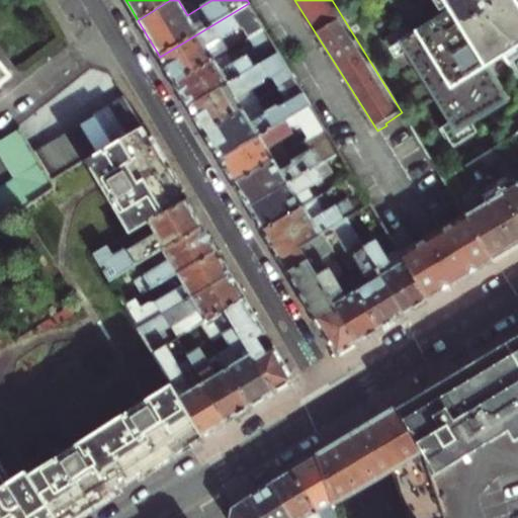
[(517,0),(445,0),(451,8),(398,41),(456,136),(509,102),(487,67),(505,56),(510,62),(517,57),(517,0)]
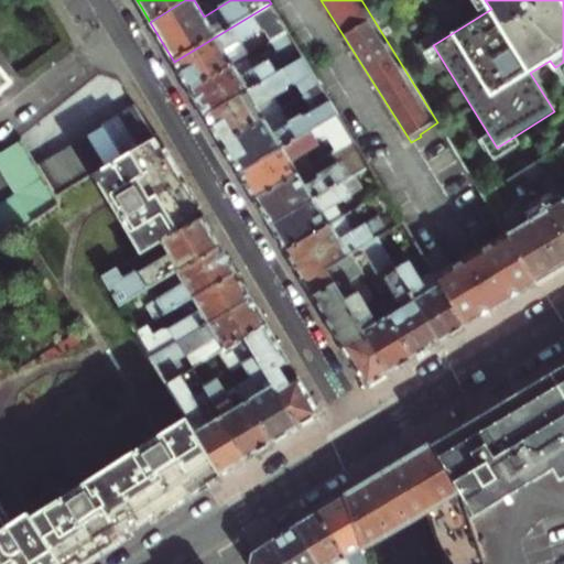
[(271,3),(174,62),(183,78),(191,89),(247,56),(249,55),(242,42),(253,35),(255,31),(259,28),(267,32),(272,41),(289,32),(271,3)]
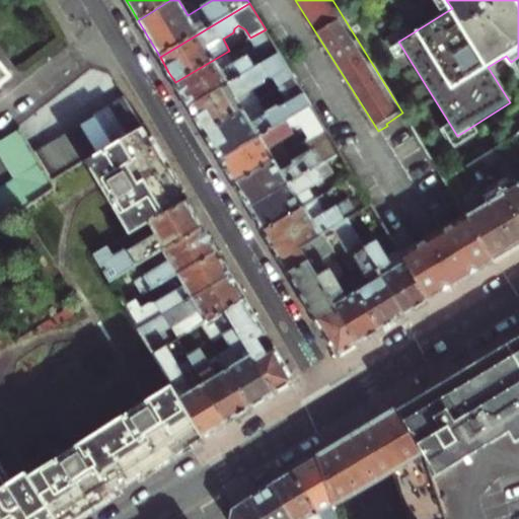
[(227,52),(175,82),(183,96),(190,106),(280,53),(266,29),(250,38),(255,46),(251,54),(234,63),(227,52)]
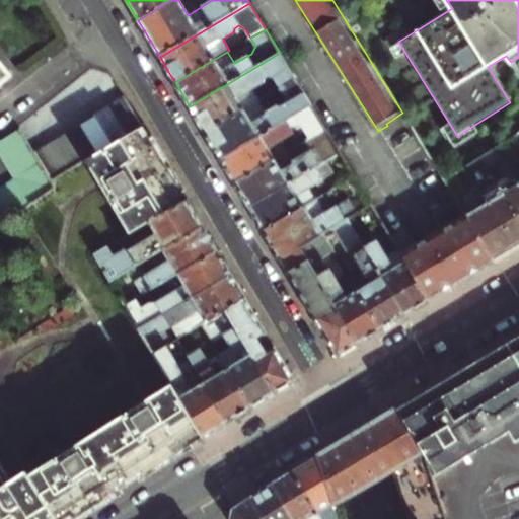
[(296,79),(280,53),(190,106),(199,123),(205,133),(260,101),(252,89),(263,84),(264,79),(269,77),(274,77),(280,88),(296,79)]
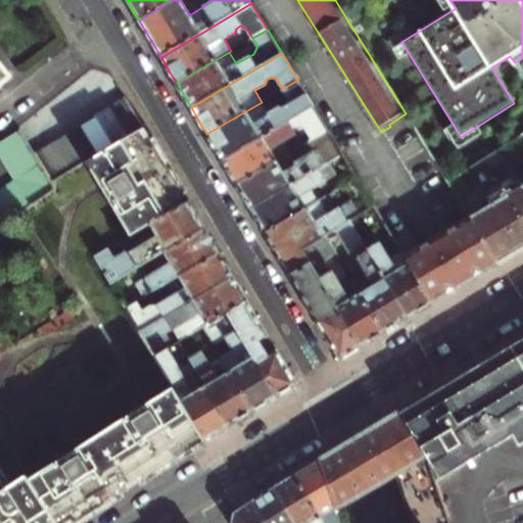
[(0,85),(11,77),(0,63),(0,85)]
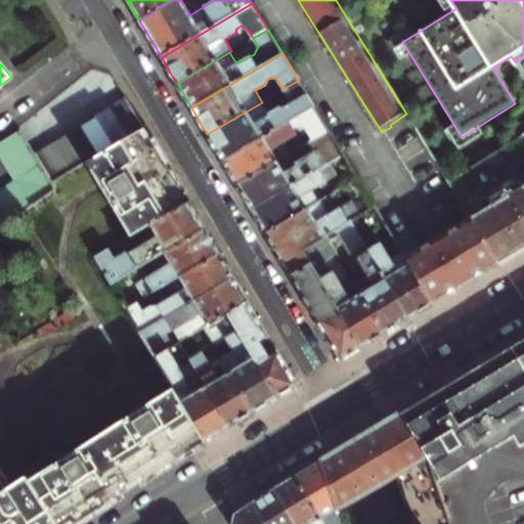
[(314,105),(299,80),(282,89),(289,100),(287,104),(281,107),(277,107),(268,113),(262,102),(207,134),(215,147),(222,160),(314,105)]
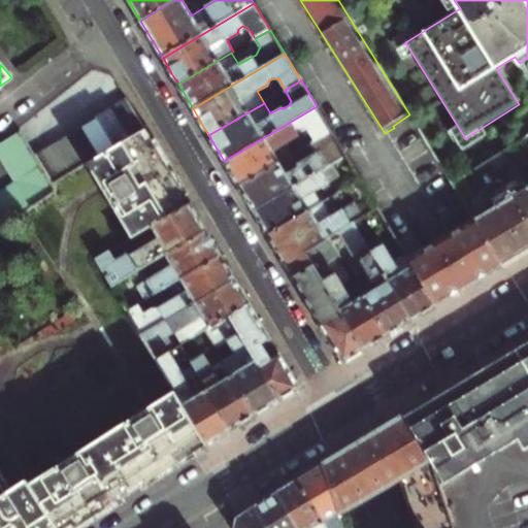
[(96,120),(36,154),(53,183),(88,164),(147,131),(127,98),(121,102),(95,117),(96,120)]
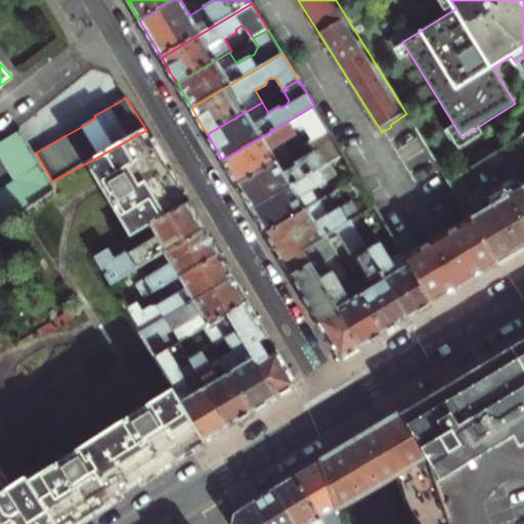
[(329,130),(314,105),(222,160),(231,175),(237,184),(289,155),(282,143),(297,135),(296,133),(305,128),(312,140),(314,138),(329,130)]
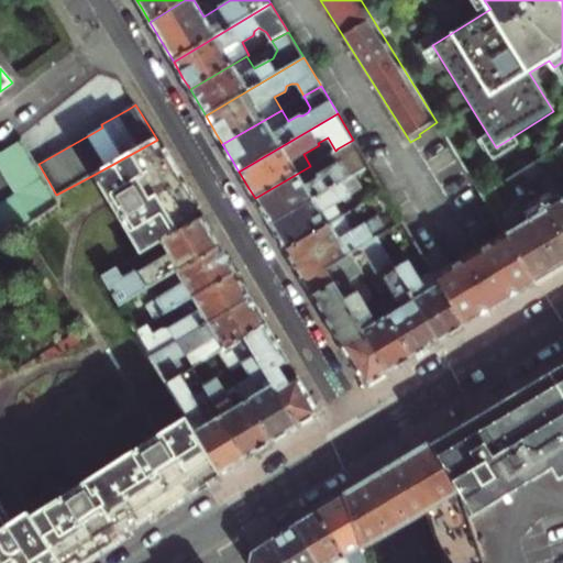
[(0,166),(15,194),(0,203),(0,243),(61,202),(56,195),(39,164),(23,139),(0,153),(0,166)]
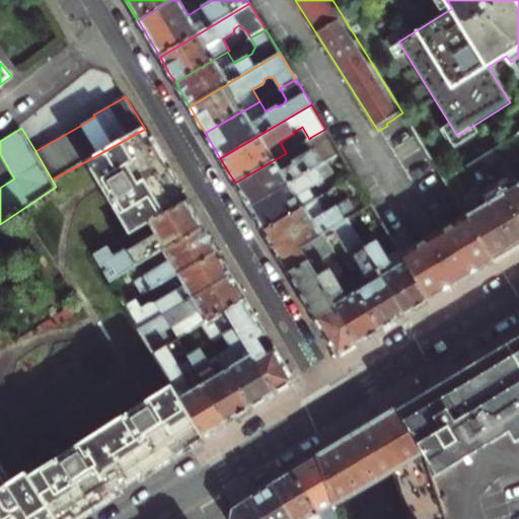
[(165,164),(145,129),(86,161),(128,235),(135,231),(187,201),(165,164)]
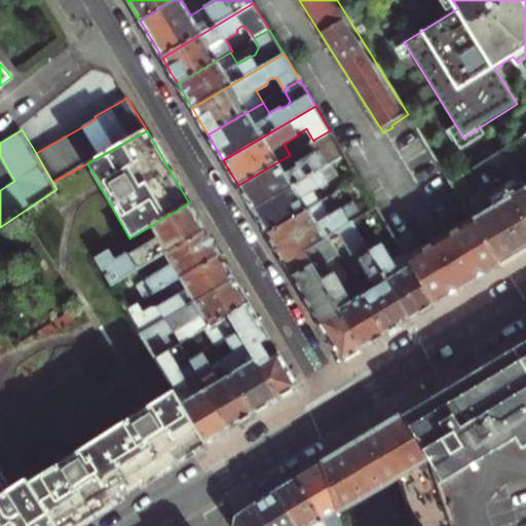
[(313,141),(290,155),(238,185),(246,198),(253,210),(330,163),(315,139),(313,141)]
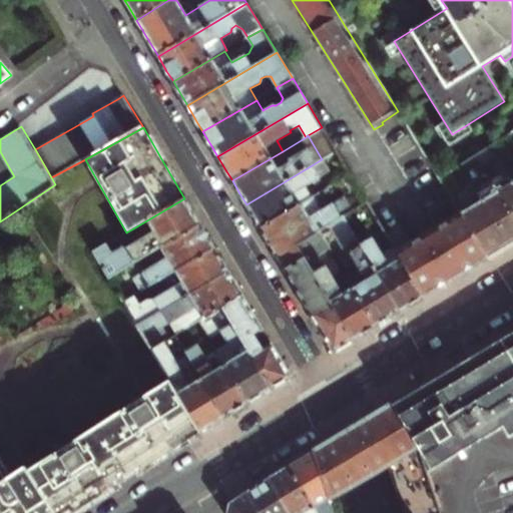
[(332,176),(322,159),(246,204),(253,217),(260,227),(314,196),(321,192),(317,185),(332,176)]
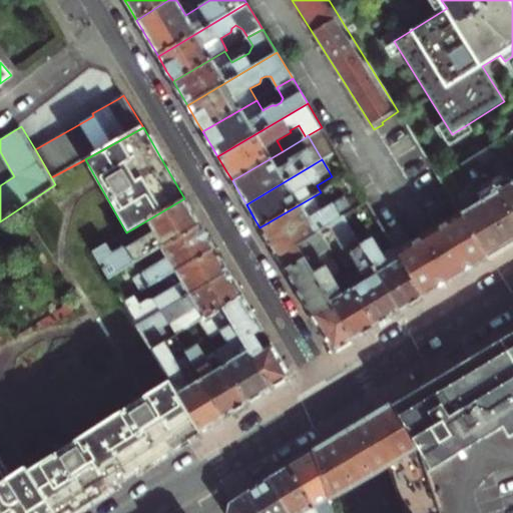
[(512,180),(506,170),(491,179),(512,216),(512,180)]
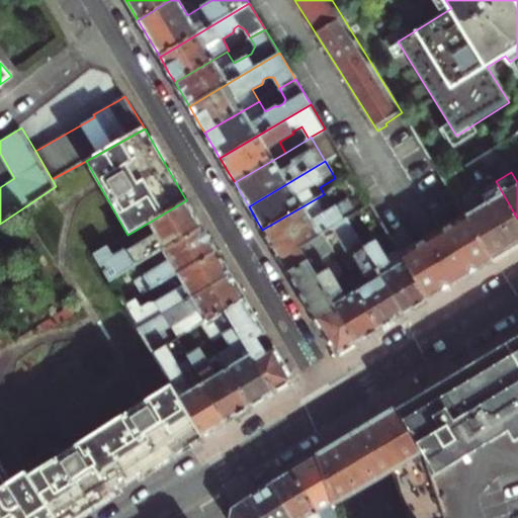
[(465,216),(466,217),(494,262),(513,251),(517,248),(517,219),(496,181),(479,191),(486,203),(465,216)]
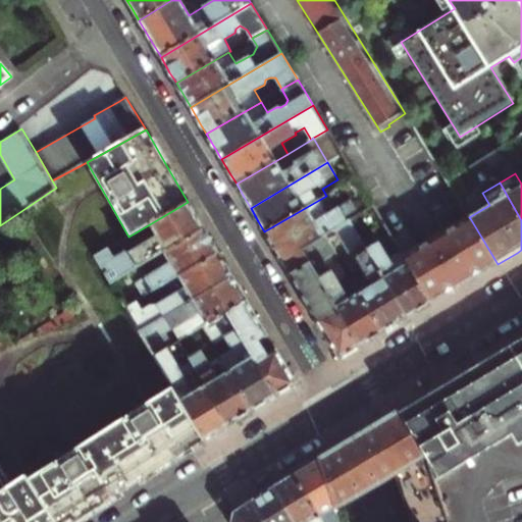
[(361,214),(374,206),(366,193),(353,201),(361,214)]
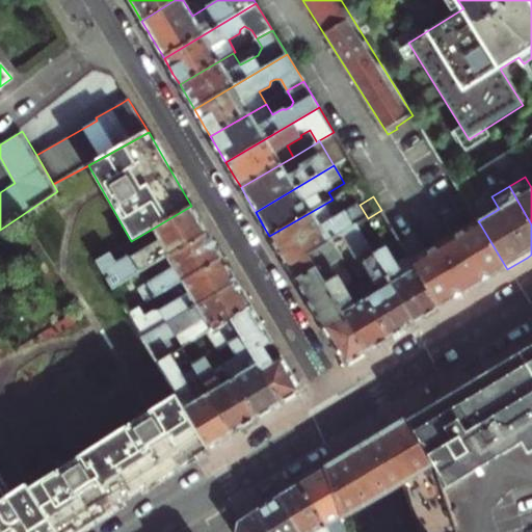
[(334,217),(325,204),(269,236),(283,258),(295,280),(316,268),(308,255),(331,239),(341,234),(356,224),(368,218),(360,205),(358,203),(334,217)]
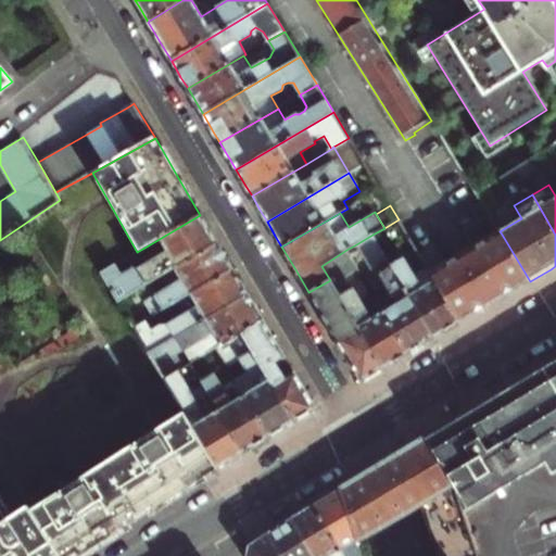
[(207,228),(200,215),(144,248),(152,260),(138,268),(130,268),(121,275),(115,265),(103,273),(119,301),(159,278),(216,243),(207,228)]
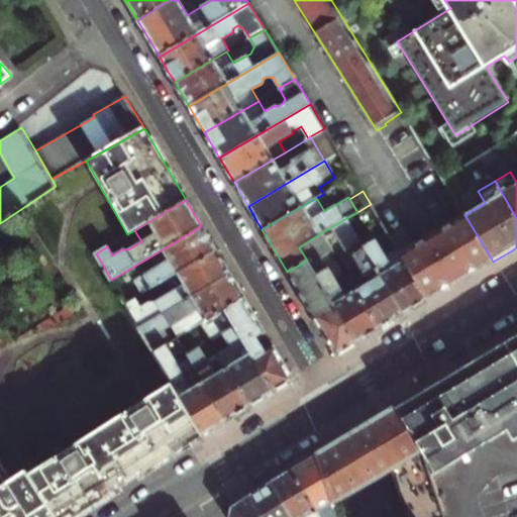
[(371,204),(357,212),(346,218),(404,315),(415,308),(429,300),(397,246),(385,253),(369,227),(381,220),(371,204)]
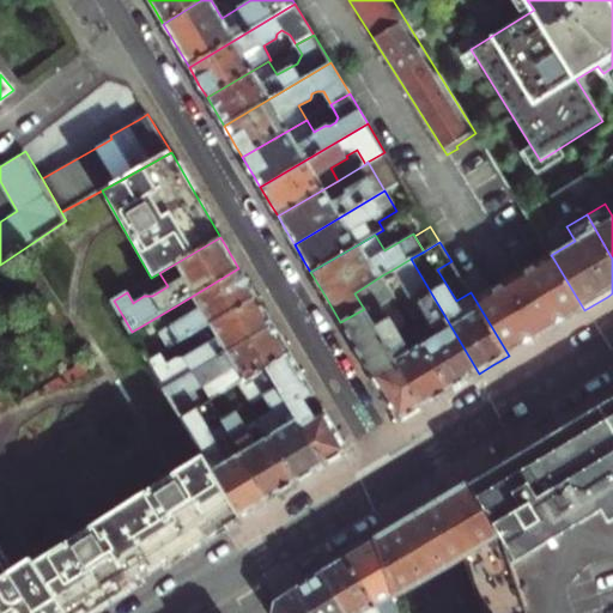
[(463,280),(471,292),(509,356),(547,333),(584,310),(552,256),(492,292),(479,271),(463,280)]
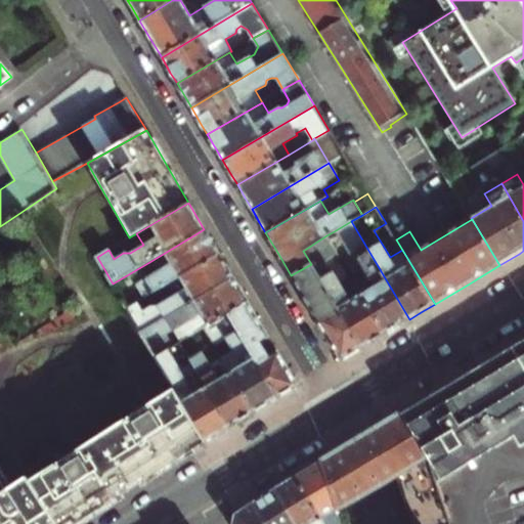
[(365,272),(353,279),(386,334),(398,325),(409,319),(351,221),(336,230),(351,256),(356,257),(365,272)]
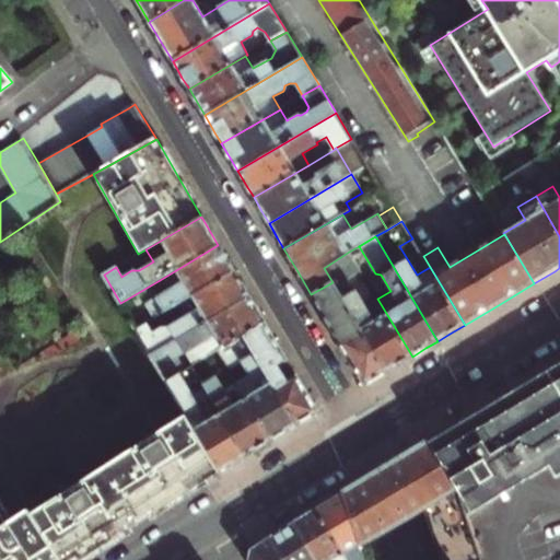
[(226,259),(218,245),(160,280),(166,292),(138,308),(147,324),(178,305),(234,272),(226,259)]
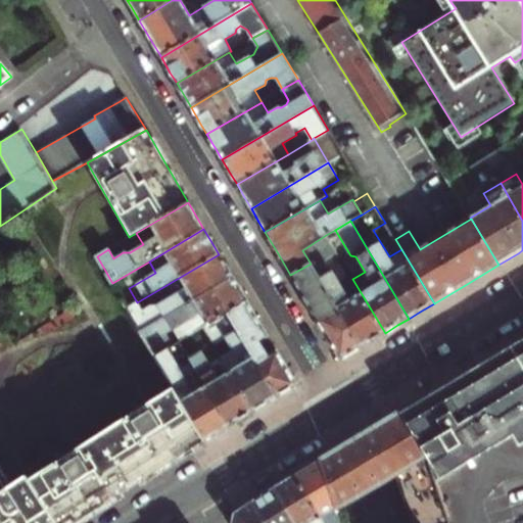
[(311,264),(361,347),(372,340),(385,333),(352,279),(342,285),(332,270),(330,272),(324,260),(336,252),(326,235),(302,250),(311,264)]
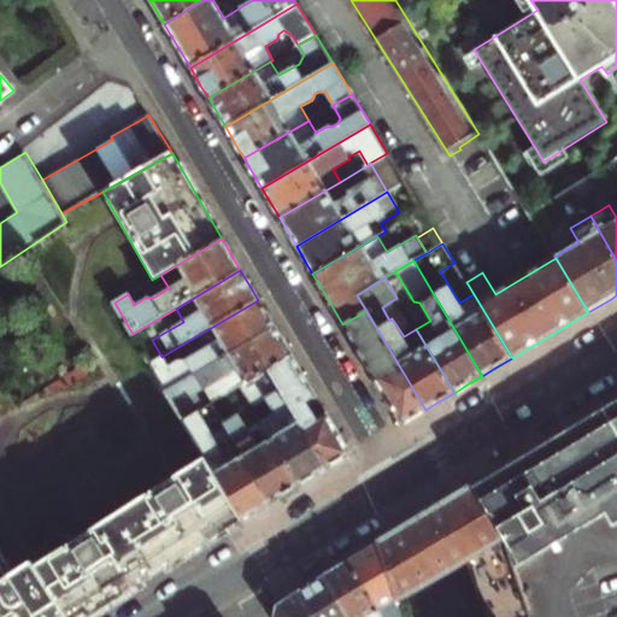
[(265,312),(258,300),(197,336),(204,350),(184,360),(176,362),(169,365),(162,357),(150,364),(166,392),(211,365),(274,328),(265,312)]
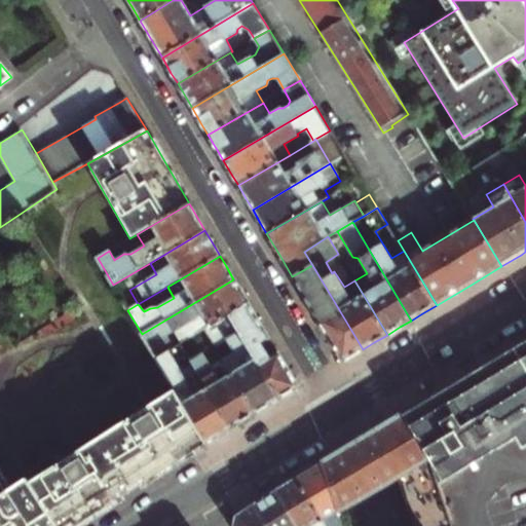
[(312,265),(292,276),(305,299),(342,361),(351,355),(363,349),(312,265)]
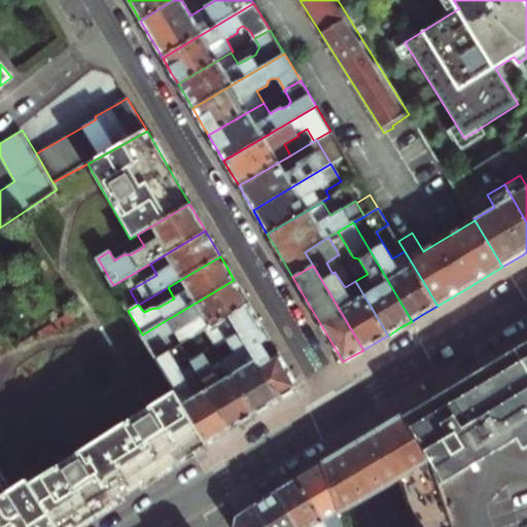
[(241,291),(234,280),(180,312),(187,323),(148,347),(154,358),(179,344),(189,338),(217,321),(227,315),(248,304),(241,291)]
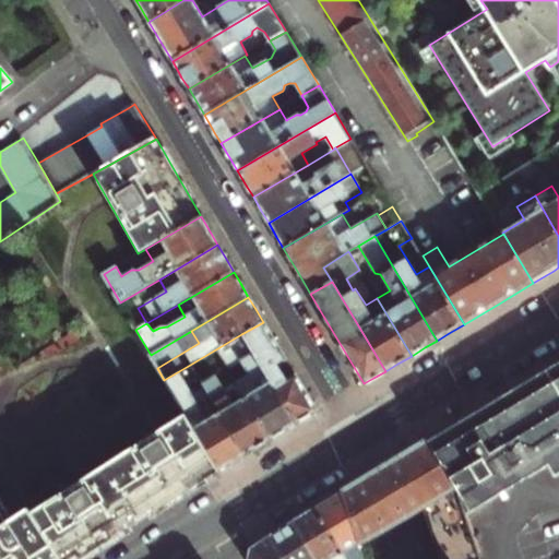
[(287,363),(263,322),(241,334),(296,426),(307,418),(317,413),(287,363)]
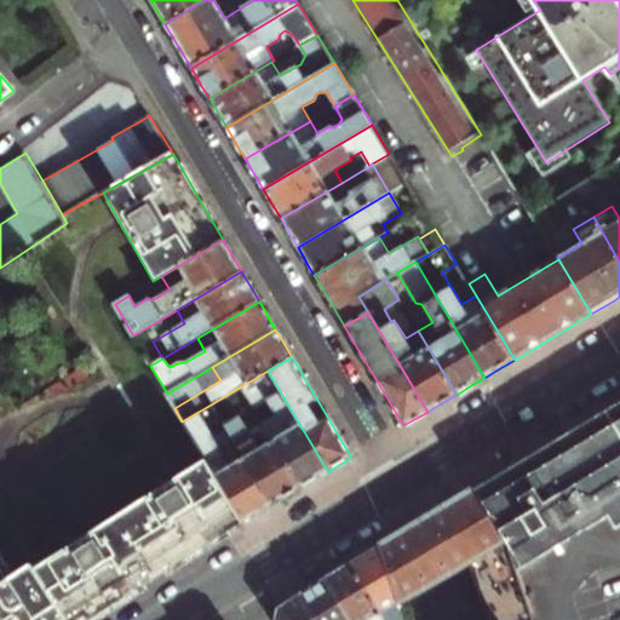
[(328,472),(268,371),(256,378),(274,418),(262,425),(299,489),(313,482),(328,472)]
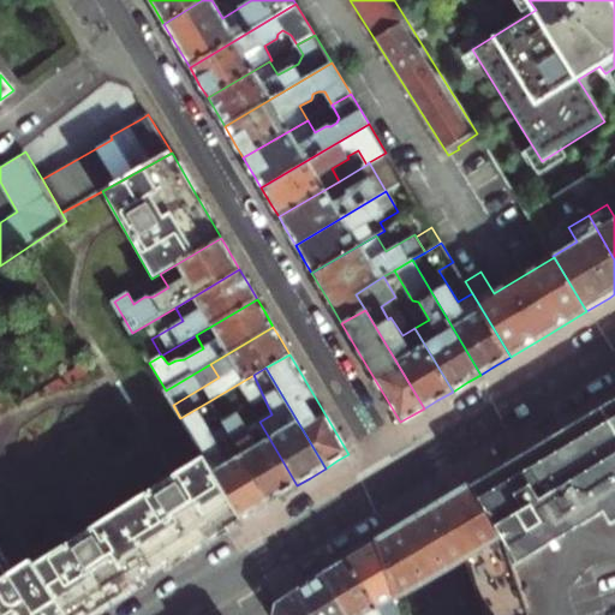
[(227,406),(221,394),(209,401),(216,413),(227,406)]
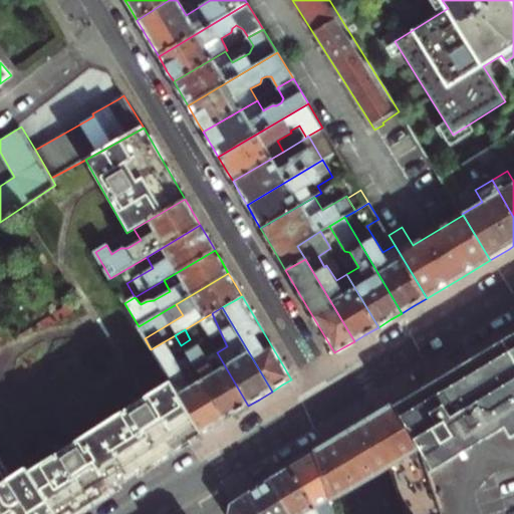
[(513,333),(460,366),(410,398),(393,408),(418,450),(425,474),(502,428),(508,437),(513,433),(513,333)]
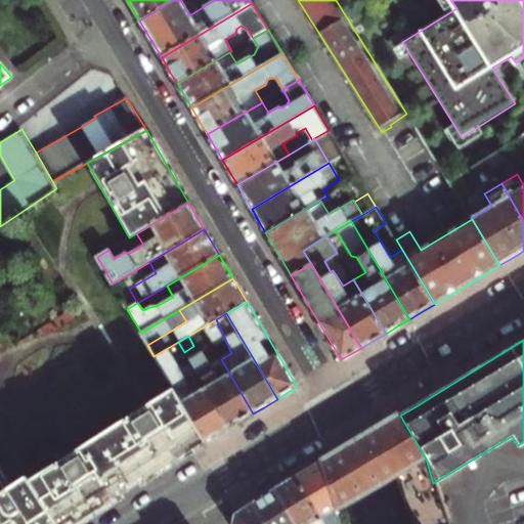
[(218,436),(229,429),(197,373),(184,380),(174,361),(186,355),(184,352),(178,342),(154,356),(173,389),(206,443),(218,436)]
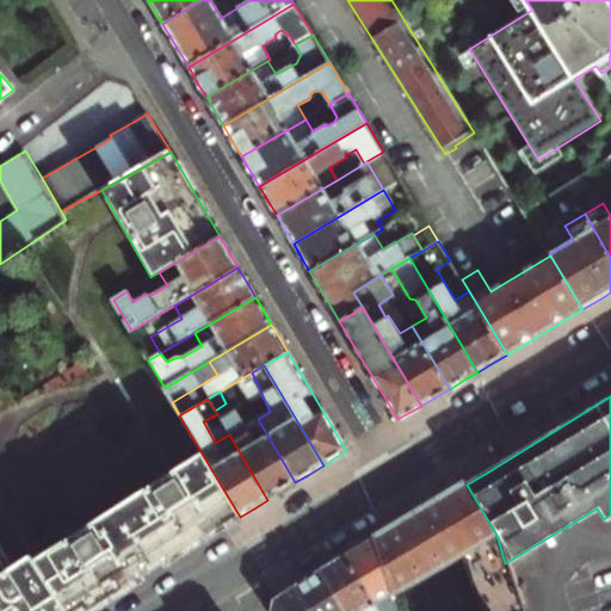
[(285,489),(295,482),(258,419),(245,427),(234,411),(220,419),(229,434),(267,500),(285,489)]
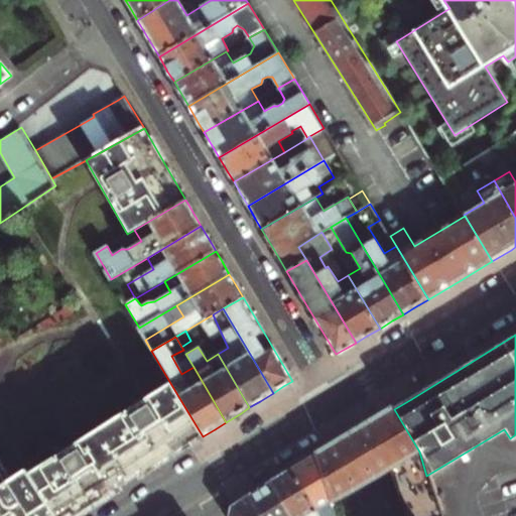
[(78,515),(121,489),(203,436),(170,383),(29,471),(26,467),(10,477),(0,460),(0,515),(78,515)]
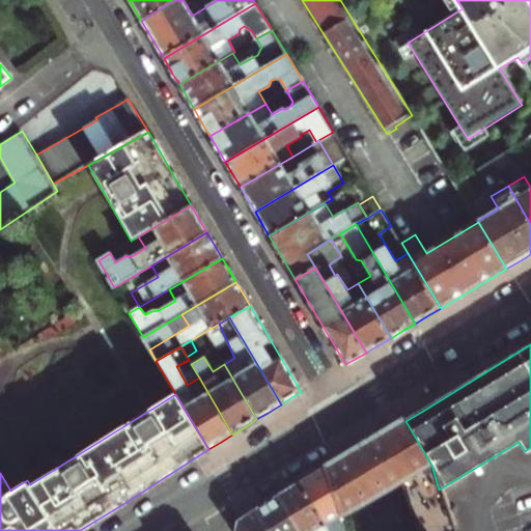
[(431,465),(406,421),(342,458),(325,470),(342,520),(402,482),(418,530),(452,530),(439,490),(431,465)]
